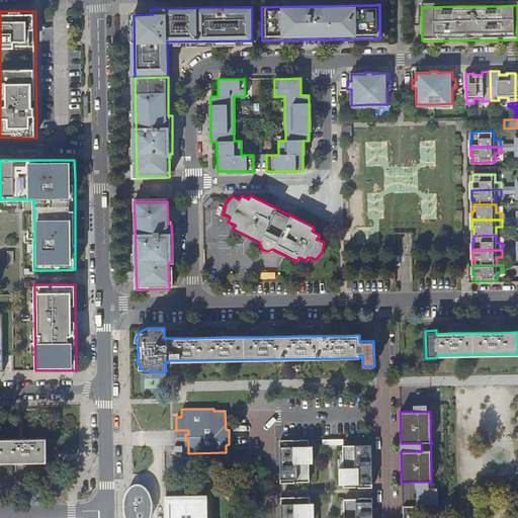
[(176,430),(177,445),(181,445),(181,451),(177,451),(176,453),(188,453),(188,440),(185,440),(185,434),(188,434),(188,430),(176,430)]
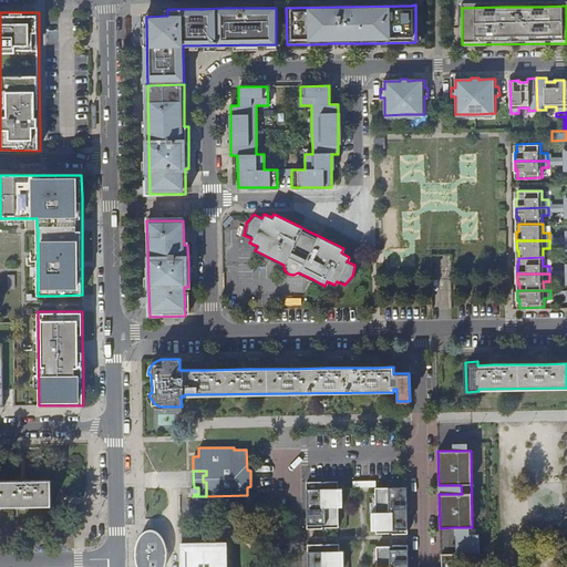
[(0,507),(52,507),(52,481),(22,481),(0,481),(0,507)]
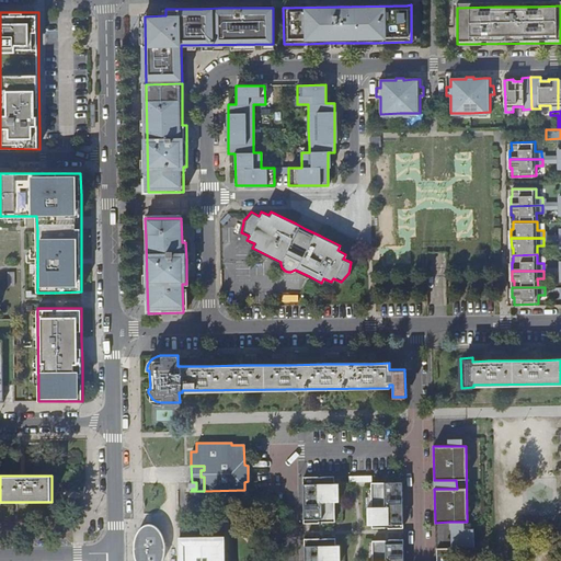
[(333,477),(302,478),(302,500),(333,499),(333,484),(333,477)]
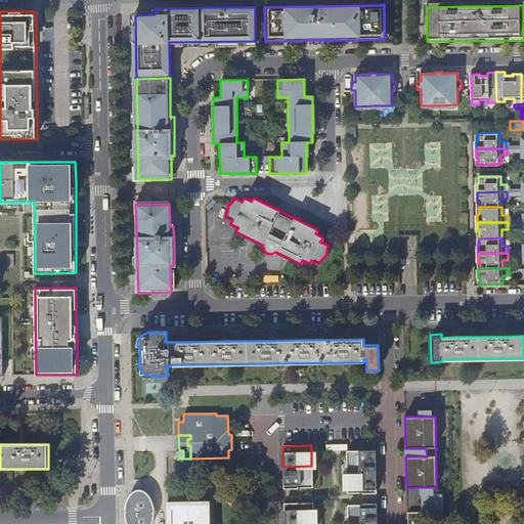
[(426,448),(405,448),(405,456),(427,456),(426,448)]
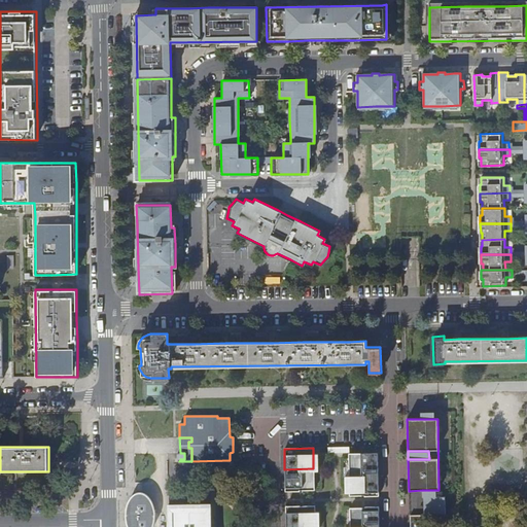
[(349,477),(378,477),(378,454),(349,454),(349,477)]
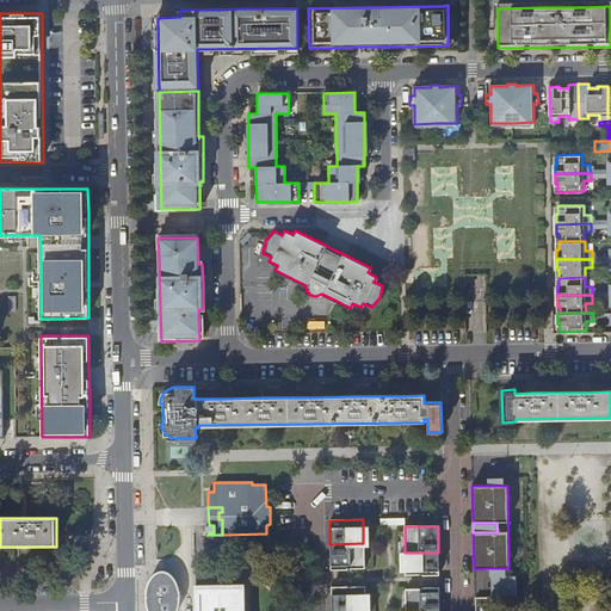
[(364,569),(363,543),(329,544),(331,569),(332,569),(364,569)]
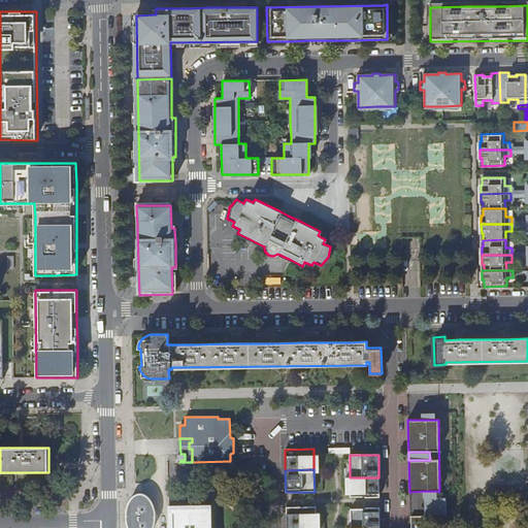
[(378,477),(350,477),(350,494),(350,496),(365,496),(365,497),(380,497),(378,477)]
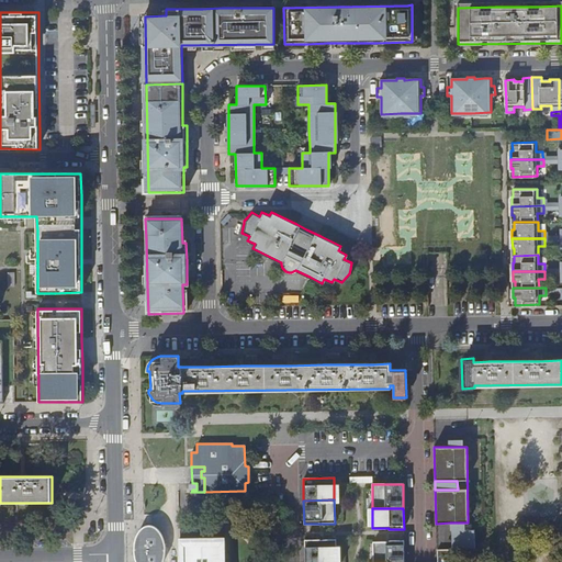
[(155,527),(152,526),(148,526),(145,527),(142,528),(137,532),(136,536),(134,541),(133,547),(134,555),(135,561),(161,561),(163,561),(161,561),(161,550),(165,550),(164,540),(161,535),(159,531),(157,528),(155,527)]
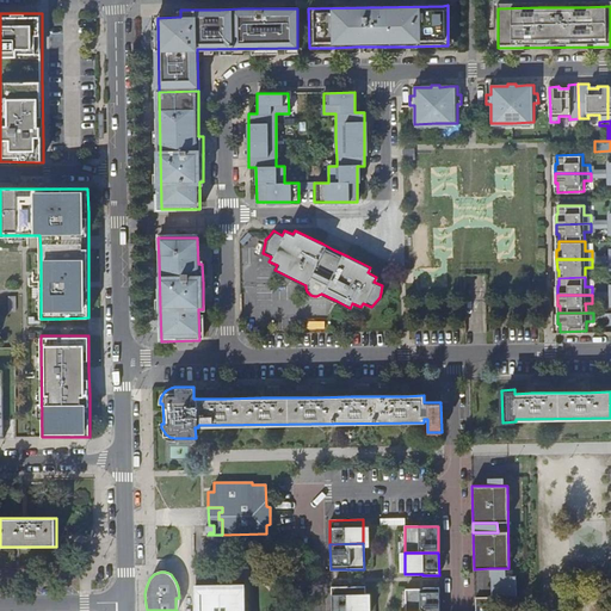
[(516,596),(516,576),(506,576),(495,576),(495,596),(516,596)]
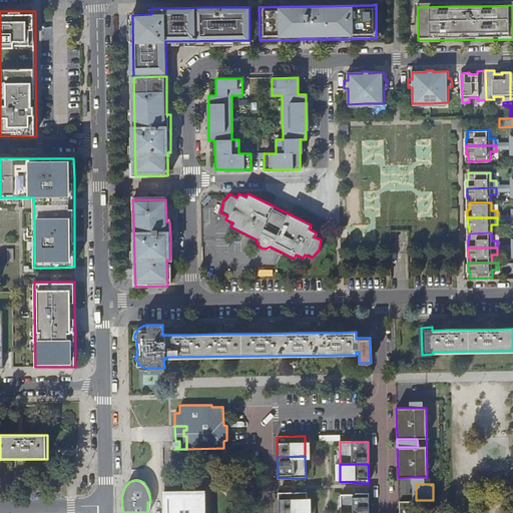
[(204,512),(204,492),(206,492),(205,490),(174,491),(169,491),(164,491),(164,501),(167,501),(167,512),(204,512)]
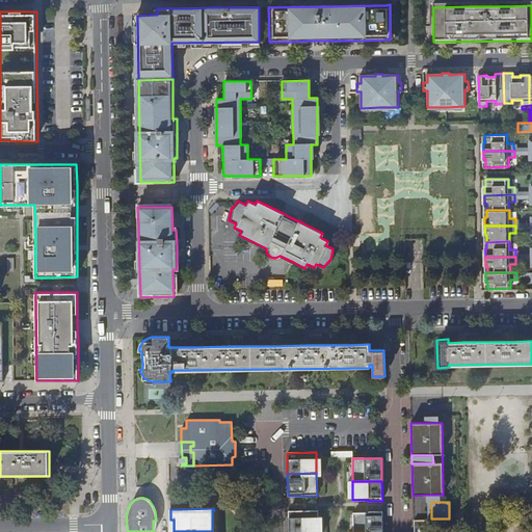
[(317,511),(289,511),(289,531),(317,531),(318,517),(317,511)]
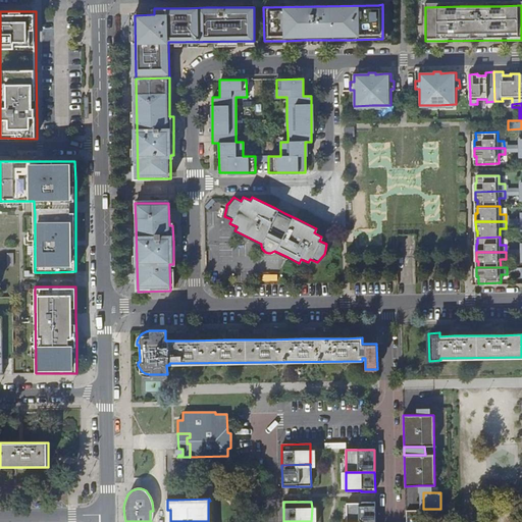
[(347,504),(347,521),(375,521),(375,503),(362,504),(347,504)]
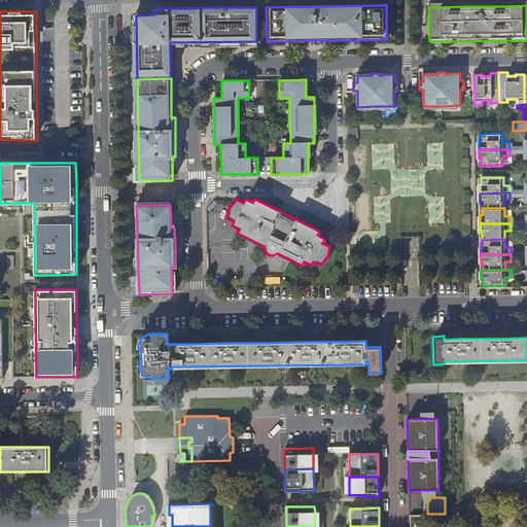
[(410,515),(410,526),(421,526),(422,515),(410,515)]
